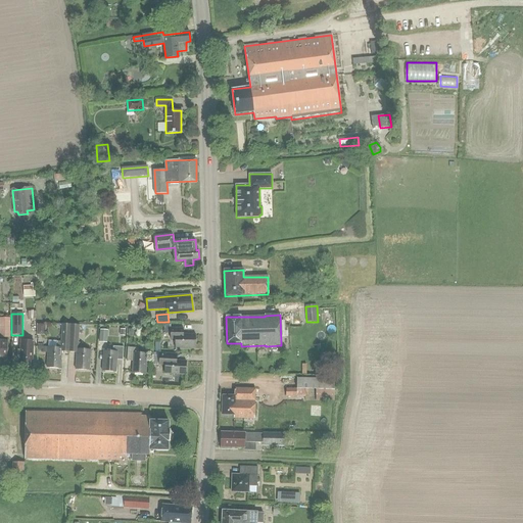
[(0,338),(9,338),(9,320),(0,320),(0,338)]
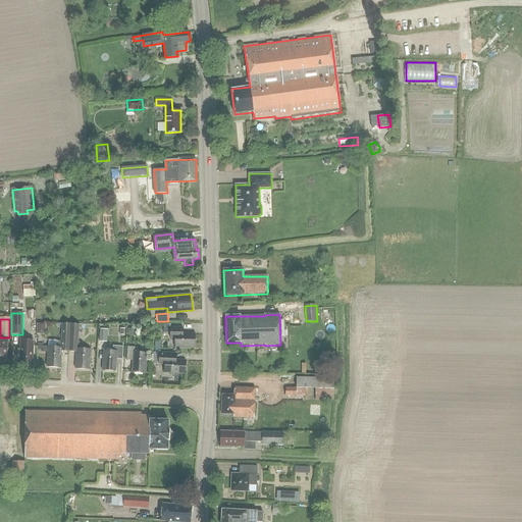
[(47,351),(47,368),(60,368),(60,351),(68,351),(69,323),(61,323),(60,342),(56,342),(56,348),(47,347),(47,351)]
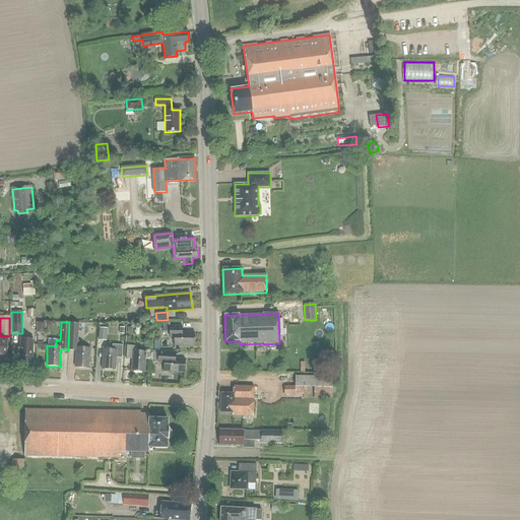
[(69,322),(68,349),(75,350),(74,368),(88,368),(89,347),(80,347),(81,341),(76,341),(77,322),(69,322)]
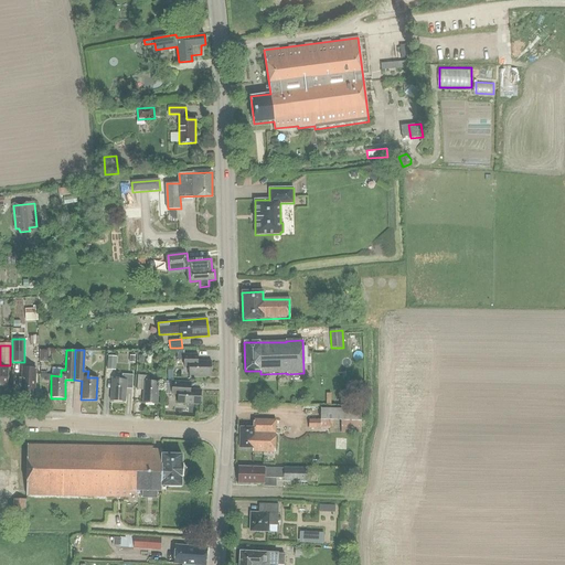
[(212,375),(212,363),(199,362),(199,354),(184,354),(184,366),(189,366),(189,374),(212,375)]
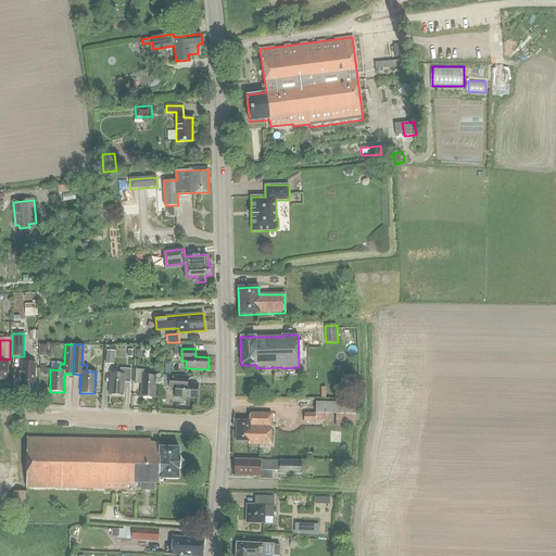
[(114,364),(114,351),(106,351),(105,363),(114,364)]
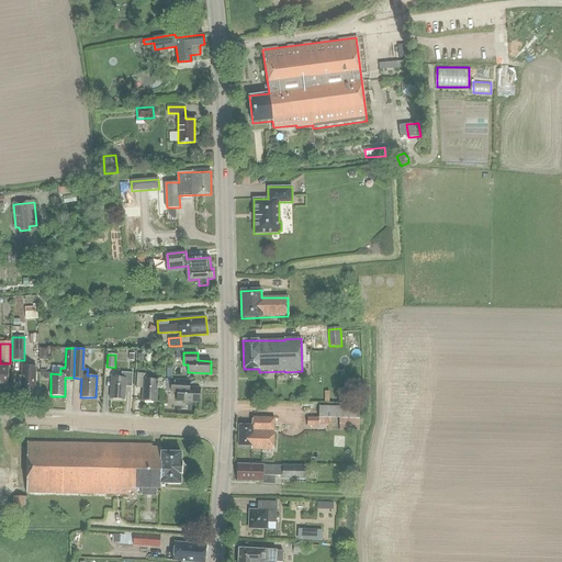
[(34,394),(35,366),(22,366),(22,375),(19,375),(19,386),(21,386),(21,393),(27,394),(29,395),(32,395),(33,394),(34,394)]
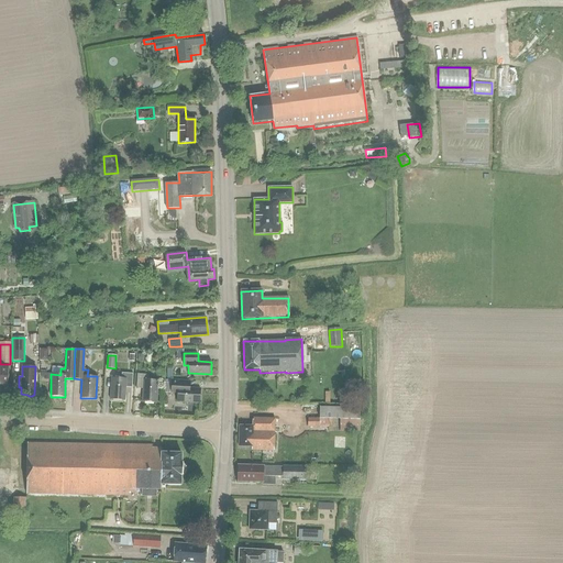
[(132,388),(133,374),(122,374),(121,378),(112,378),(111,399),(123,400),(124,387),(132,388)]
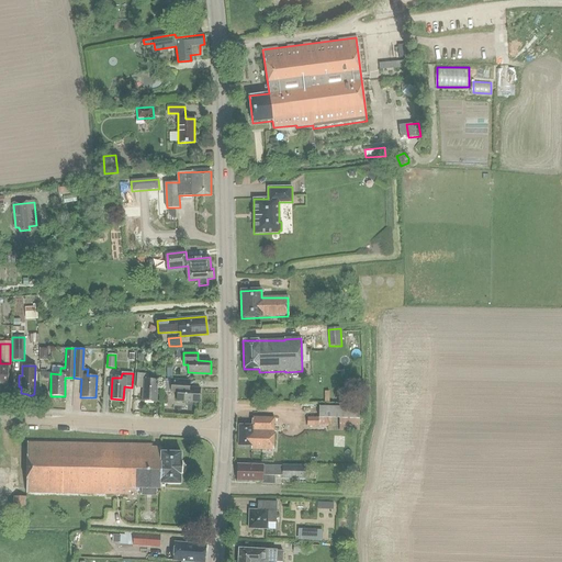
[(157,402),(158,379),(148,379),(148,374),(137,373),(136,388),(143,388),(142,401),(157,402)]
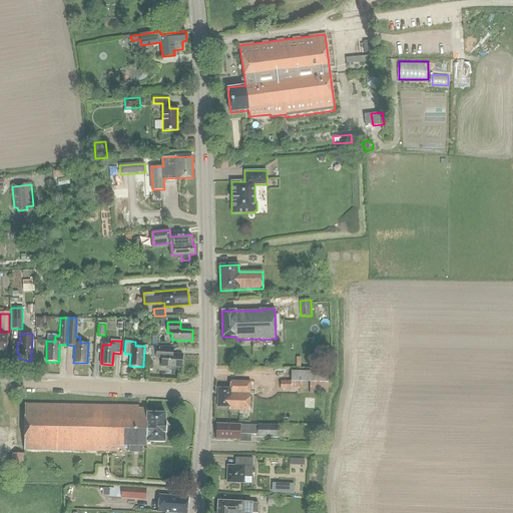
[(156,347),(156,359),(161,359),(161,367),(181,368),(182,356),(168,355),(168,348),(156,347)]
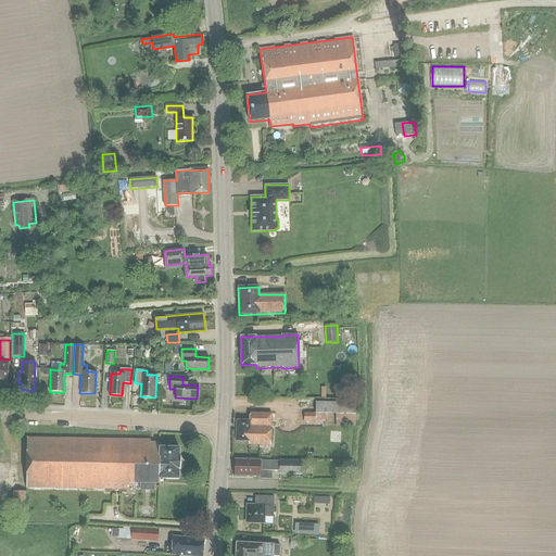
[(336,427),(355,427),(355,403),(315,403),(315,414),(304,414),(304,421),(325,422),(325,414),(336,414),(336,427)]
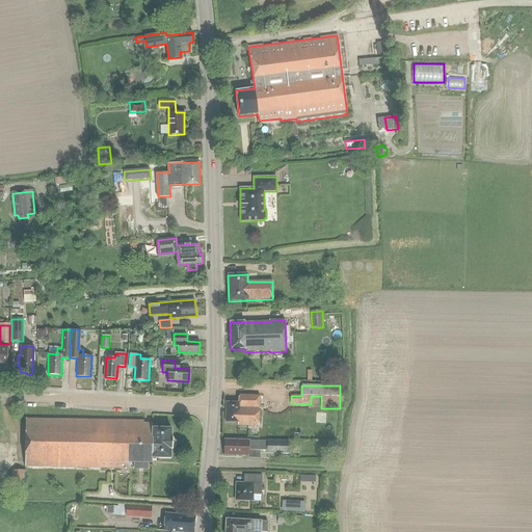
[(259,426),(260,396),(239,395),(238,403),(225,403),(225,422),(237,423),(237,426),(259,426)]
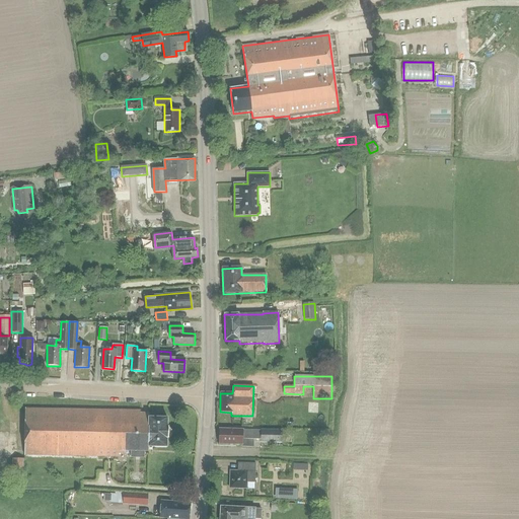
[(24,455),(118,457),(118,454),(126,454),(126,450),(130,450),(130,458),(144,458),(144,451),(149,451),(149,447),(168,447),(168,439),(171,435),(171,431),(167,427),(168,418),(150,417),(150,414),(140,413),(140,411),(25,409),(24,455)]
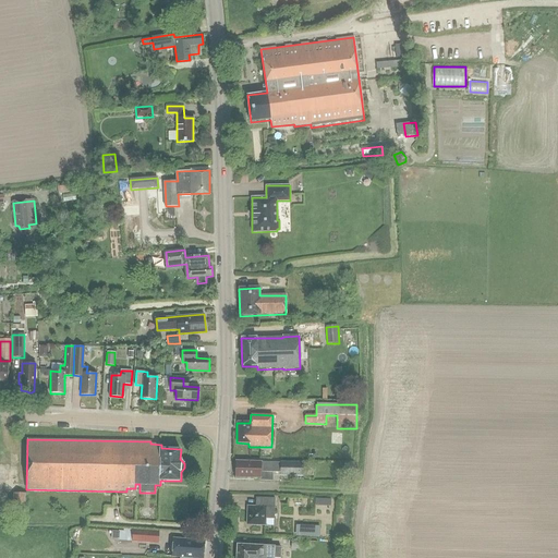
[(235,462),(235,476),(261,477),(261,472),(273,473),(274,462),(235,462)]
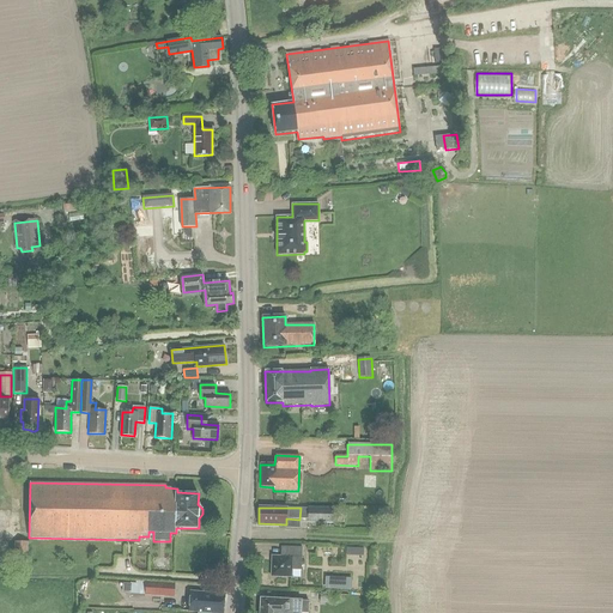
[(308,508),(308,522),(334,522),(334,509),(308,508)]
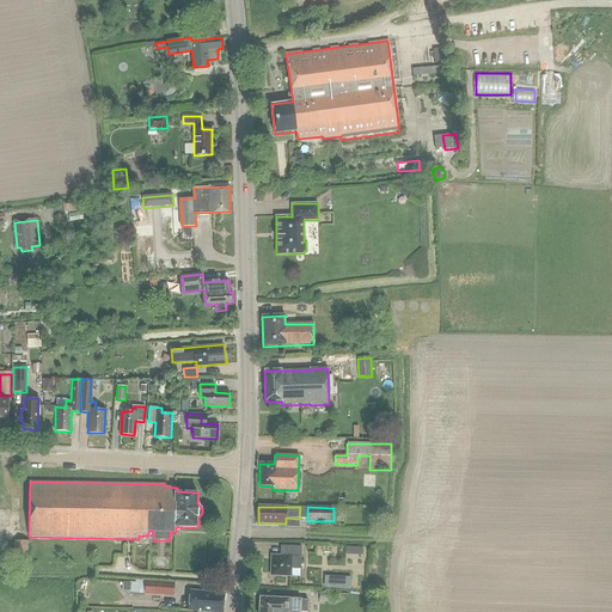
[(14,540),(13,558),(28,558),(28,540),(14,540)]
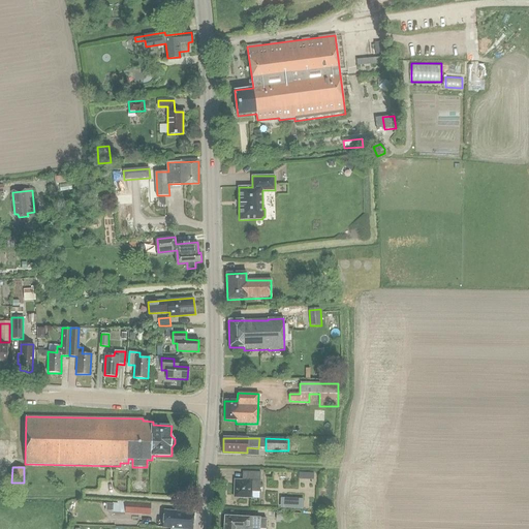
[(235,479),(234,497),(251,498),(252,492),(259,492),(260,472),(247,472),(247,480),(242,479),(235,479)]
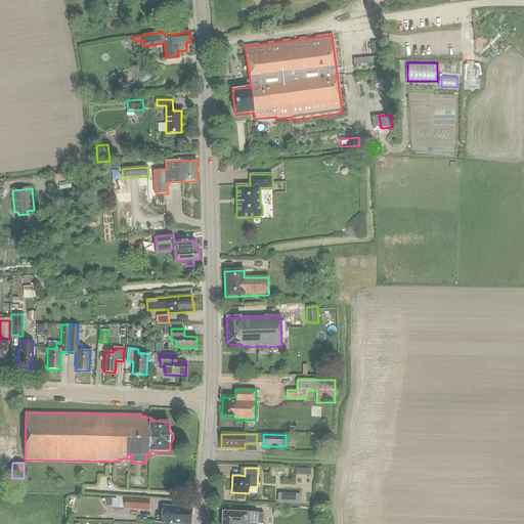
[(300,505),(300,496),(290,495),(289,504),(300,505)]
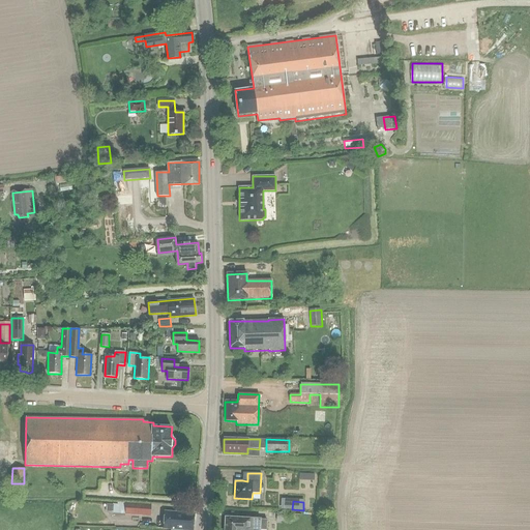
[(126,504),(125,513),(150,516),(151,505),(126,504)]
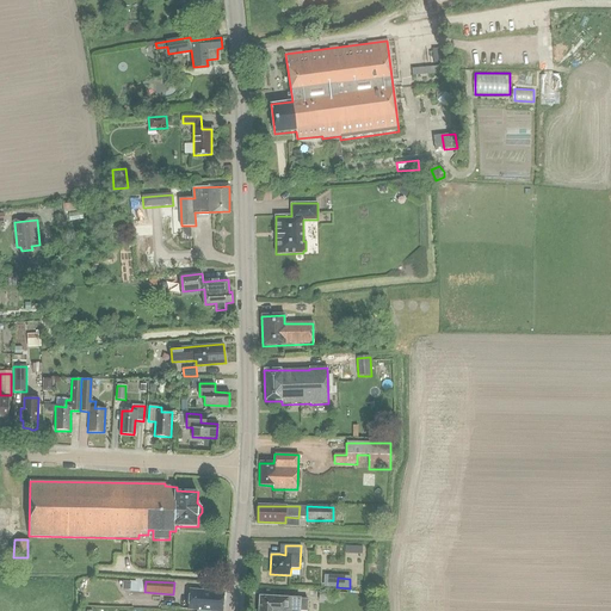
[(203,610),(222,610),(224,593),(190,590),(189,610),(203,610)]
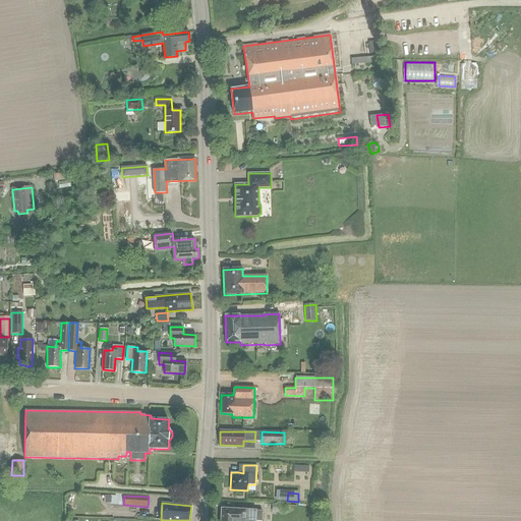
[(273,504),(273,512),(284,512),(285,505),(273,504)]
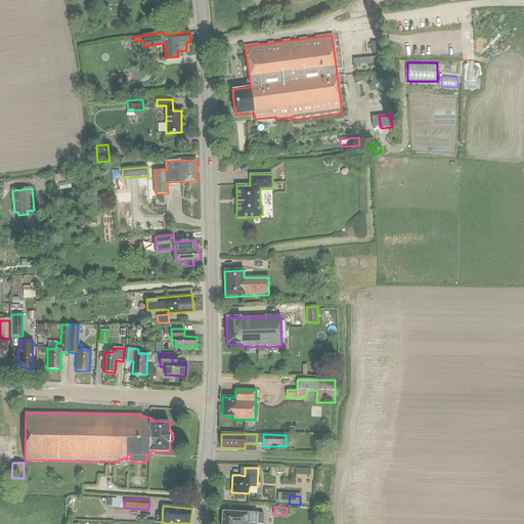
[(263,523),(264,514),(222,512),(221,523),(263,523)]
